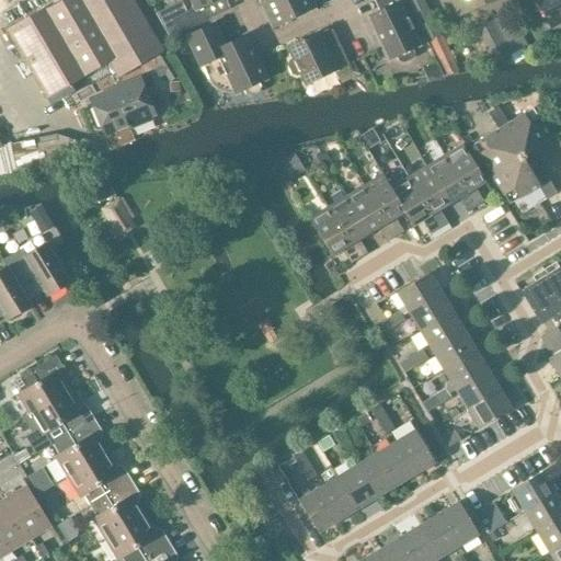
[(130,0),(60,0),(50,7),(49,4),(7,30),(7,29),(6,30),(45,96),(107,60),(116,76),(160,49),(130,0)]
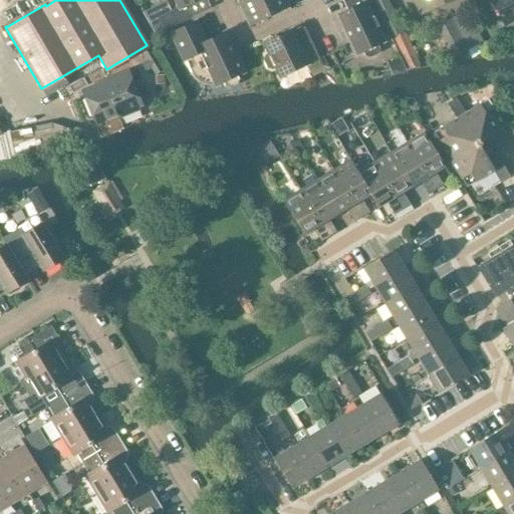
[(175,0),(179,7),(149,22),(155,34),(193,16),(188,5),(197,0),(175,0)]
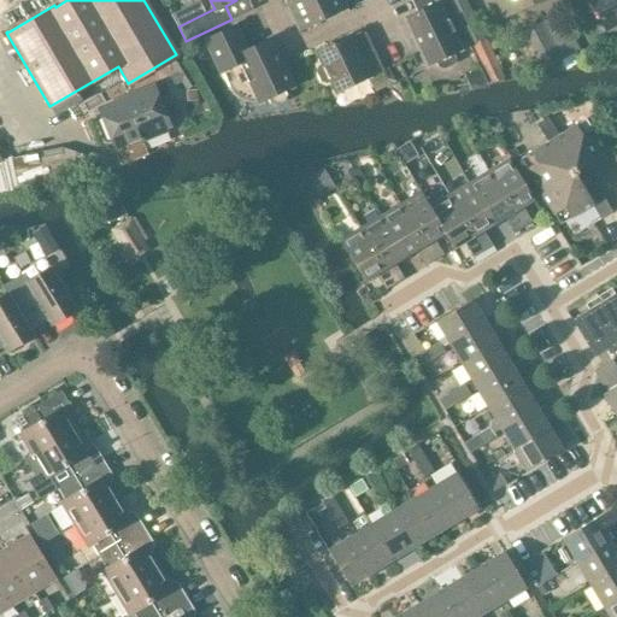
[(342,0),(299,0),(288,6),(299,30),(346,7),(342,0)]
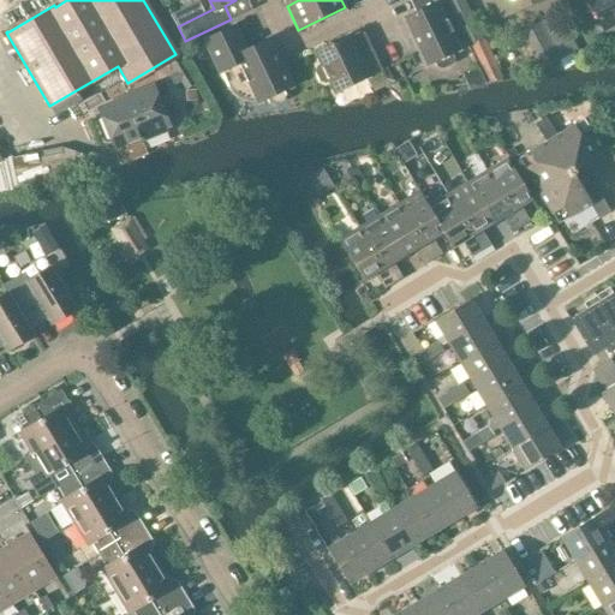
[(434,0),(396,18),(422,69),(436,61),(439,66),(443,67),(451,64),(452,59),(451,54),(464,48),(439,0),(434,0)]
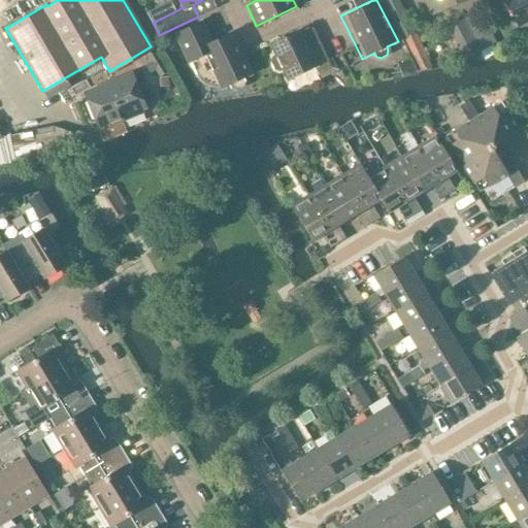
[(427,0),(433,11),(457,0),(427,0)]
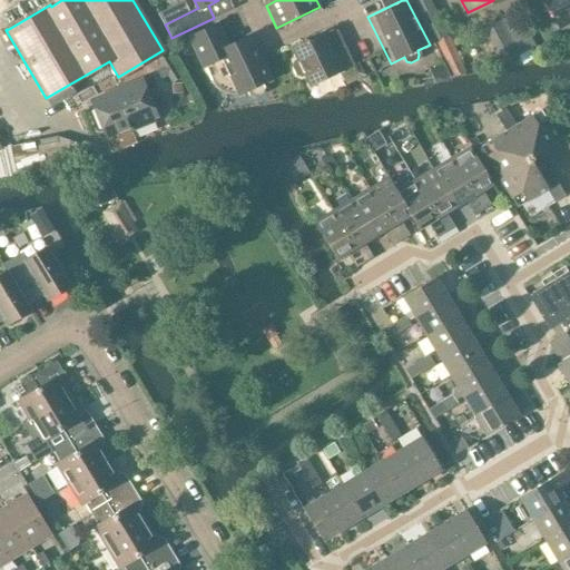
[(569,0),(544,0),(560,28),(569,21),(569,0)]
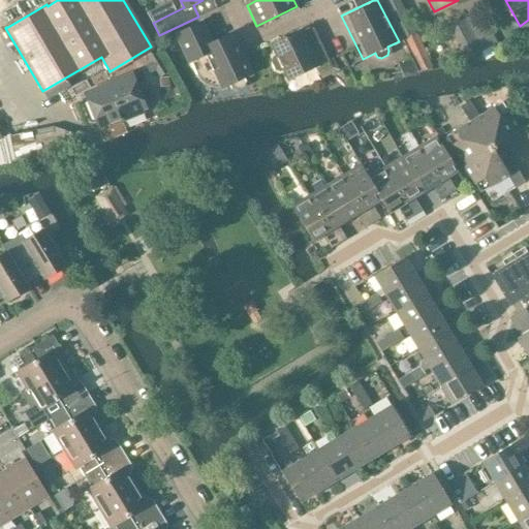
[(479,51),(494,42),(477,11),(463,19),(448,27),(465,58),(479,51)]
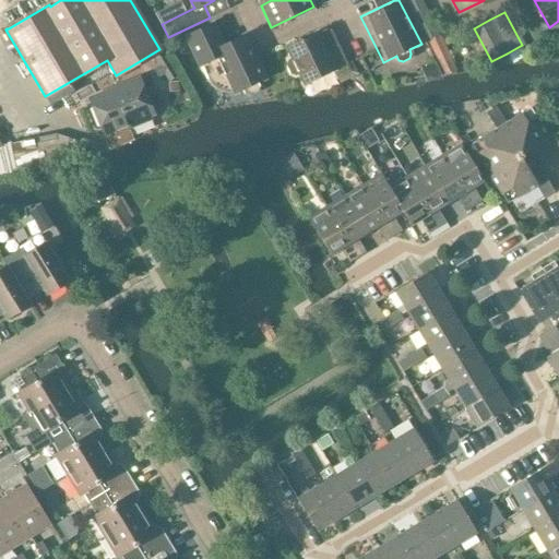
[(186,36),(201,66),(202,64),(207,79),(212,84),(215,87),(218,90),(223,91),(226,92),(229,92),(234,92),(235,94),(242,91),(245,94),(249,95),(257,92),(259,87),(257,84),(264,80),(244,36),(223,46),(212,23),(186,36)]
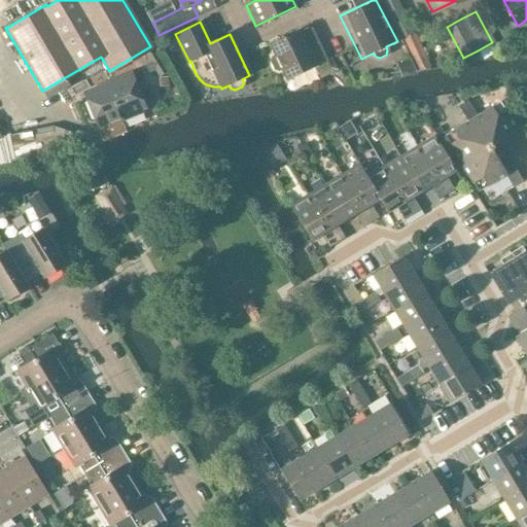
[(271,63),(274,68),(278,70),(282,68),(287,79),(314,67),(317,74),(329,68),(319,45),(308,50),(299,31),(270,44),(276,56),(272,58),(271,63)]
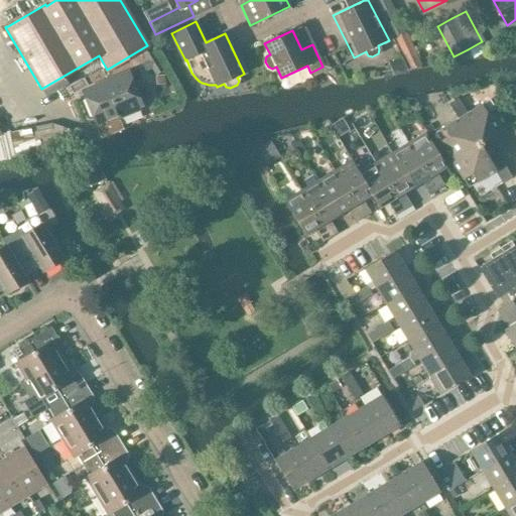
[(163,71),(150,48),(142,53),(146,60),(141,63),(146,72),(151,69),(155,76),(163,71)]
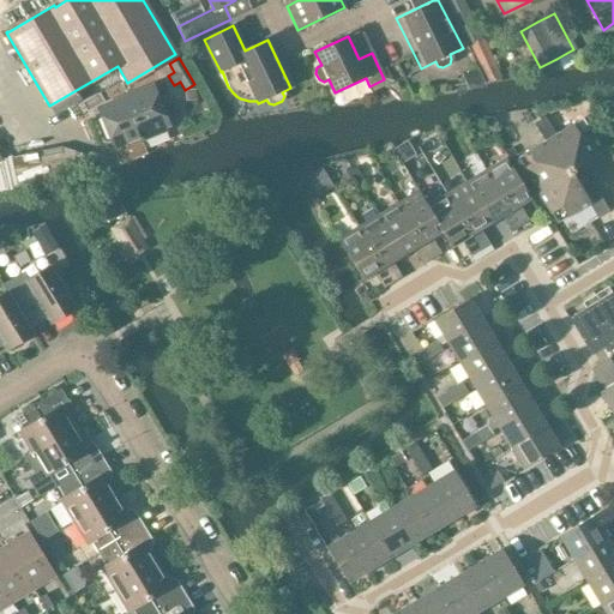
[(96,108),(113,148),(138,137),(140,142),(164,131),(163,127),(167,125),(151,85),(96,108)]
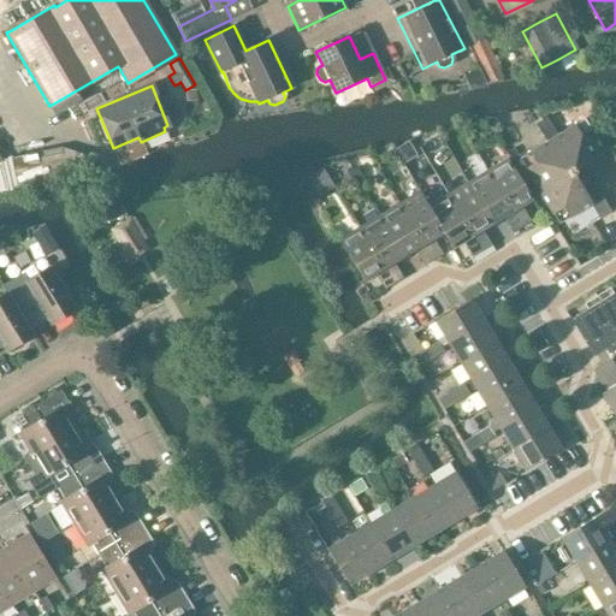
[(604,152),(585,119),(557,136),(546,118),(535,124),(546,143),(520,160),(558,225),(591,205),(600,220),(611,213),(593,182),(591,183),(581,166),(604,152)]
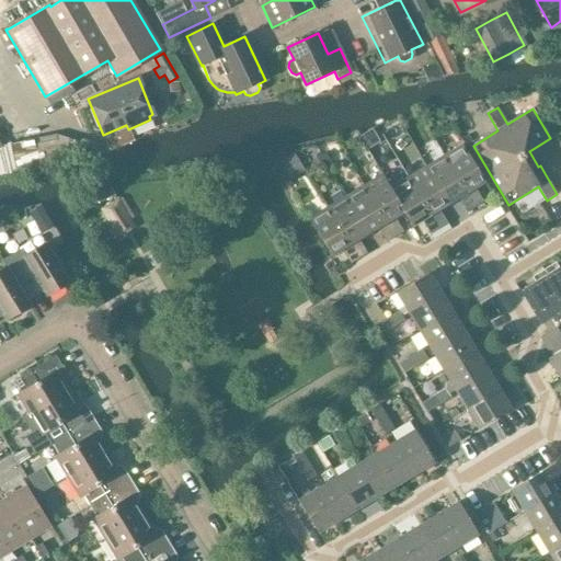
[(370,129),(359,137),(367,150),(378,142),(370,129)]
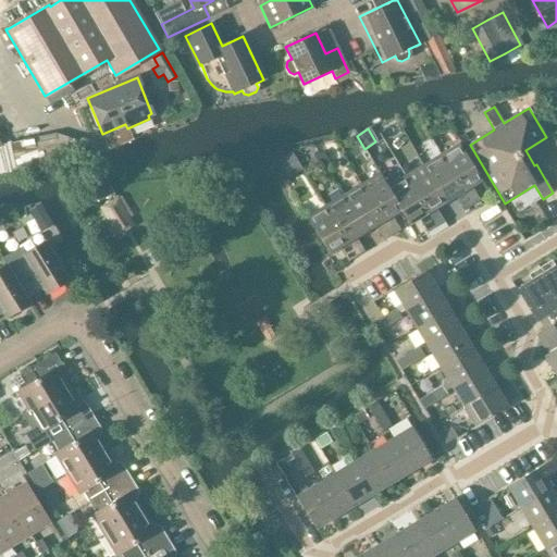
[(459,144),(442,155),(472,206),(480,200),(473,190),(470,193),(468,188),(471,186),(481,181),(459,144)]
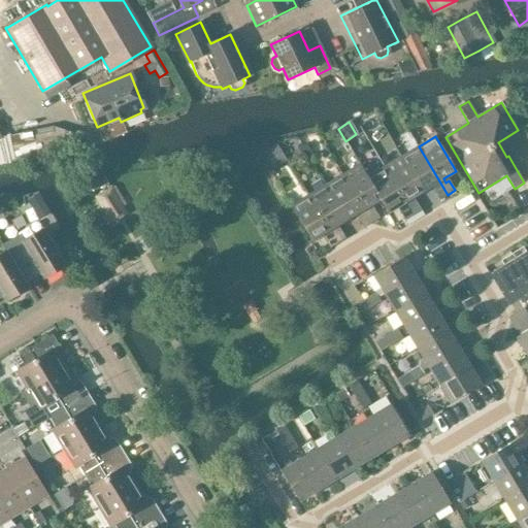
[(419,146),(401,157),(423,191),(434,185),(436,188),(433,190),(439,200),(448,195),(419,146)]
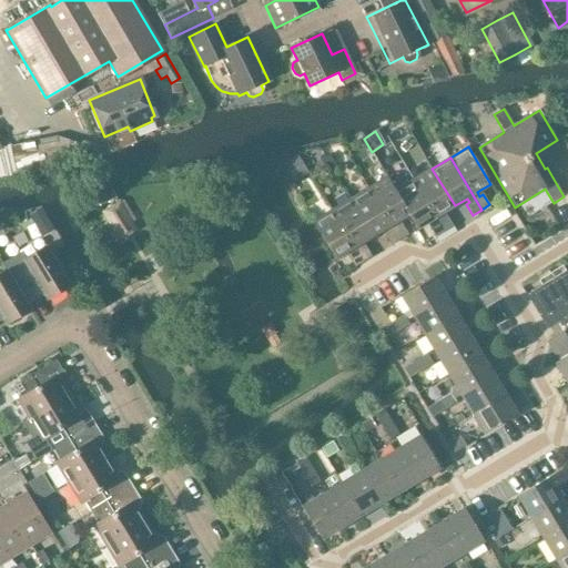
[(300,159),(290,164),(297,176),(307,171),(300,159)]
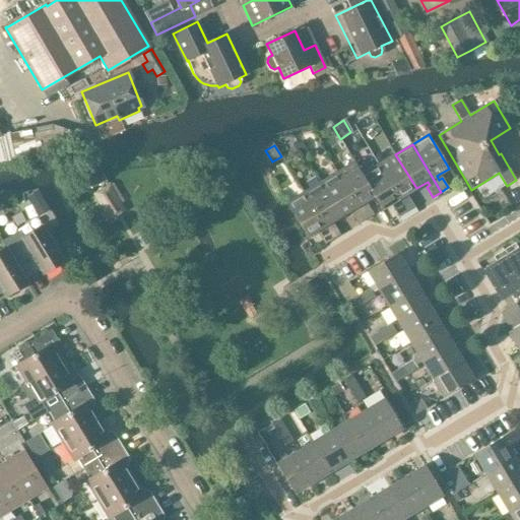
[(395,154),(378,165),(407,212),(414,207),(408,198),(405,200),(403,196),(406,194),(416,188),(395,154)]
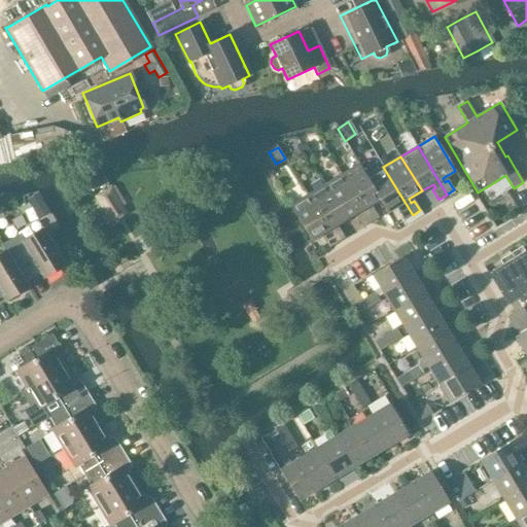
[(358,166),(342,176),(370,222),(377,218),(372,209),(369,211),(366,208),(370,206),(379,201),(379,200),(365,177),(358,166)]
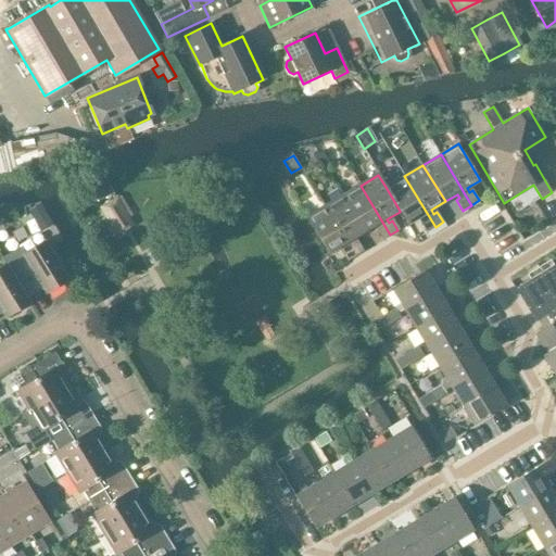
[(387,187),(386,187),(400,211),(400,212),(407,225),(418,218),(421,216),(424,219),(420,222),(426,231),(436,227),(404,176),(402,177),(387,187)]
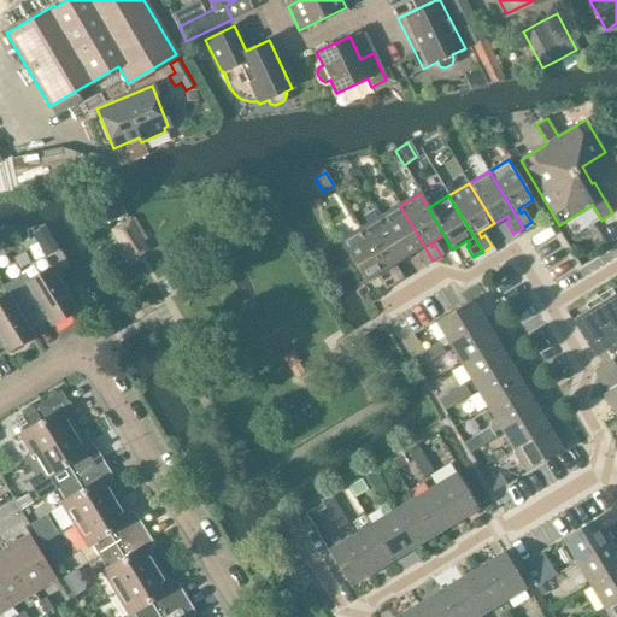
[(400,206),(380,218),(404,258),(415,252),(423,266),(433,260),(400,206)]
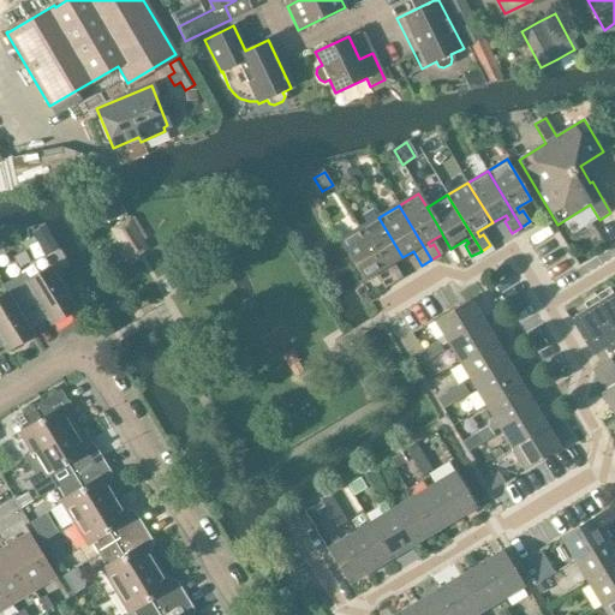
[(130,218),(109,230),(123,252),(143,242),(130,218)]
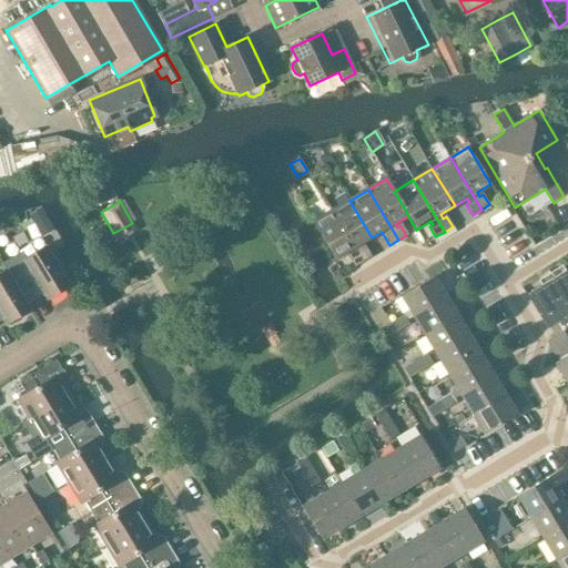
[(350,201),(331,211),(362,262),(371,256),(364,246),(361,249),(358,245),(362,243),(372,237),(350,201)]
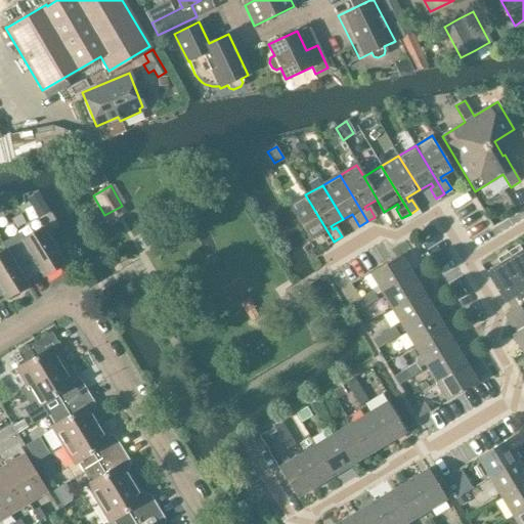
[(27,197),(39,218),(51,212),(39,189),(27,197)]
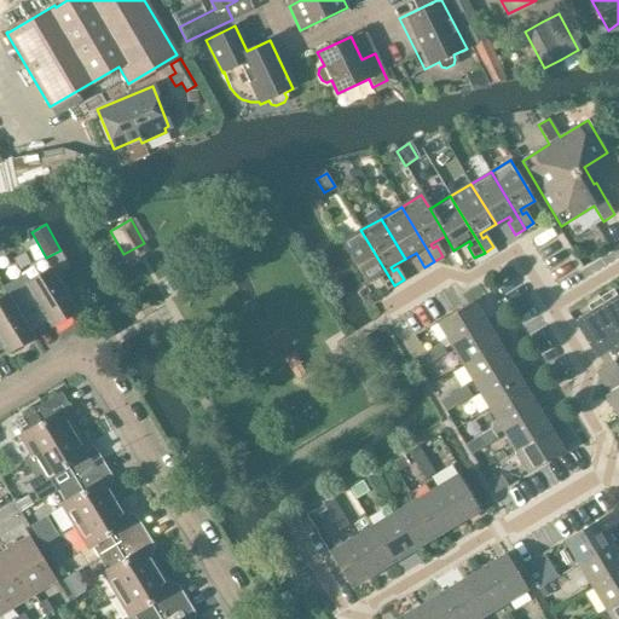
[(394,285),(360,230),(341,243),(365,283),(376,276),(385,291),(394,285)]
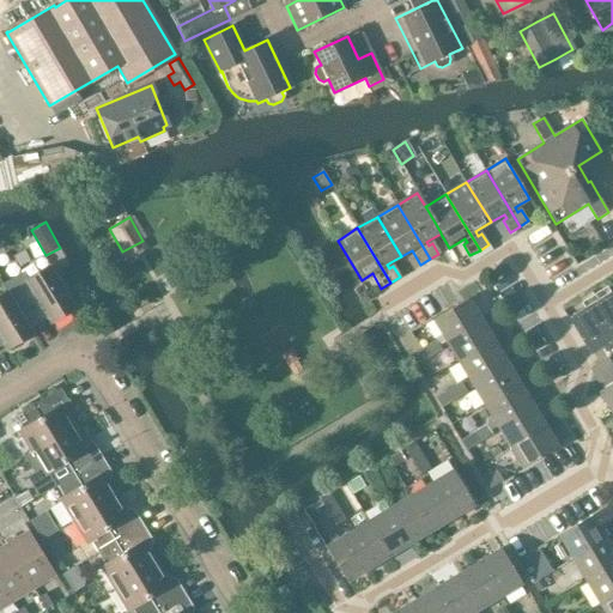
[(486,246),(480,250),(484,256),(492,252),(492,250),(489,244),(486,246)]
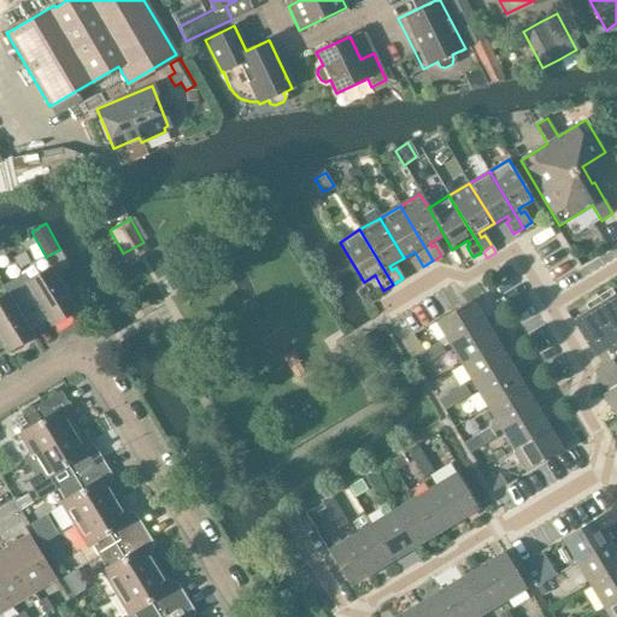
[(483,252),(472,257),(477,264),(487,258),(483,252)]
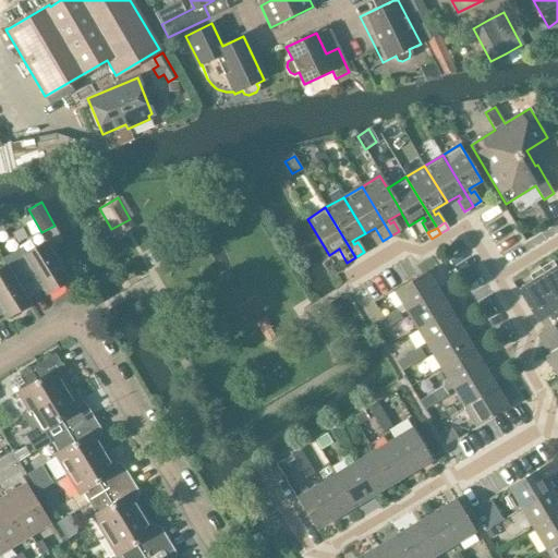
[(1,259),(4,266),(7,265),(16,282),(26,299),(27,298),(41,290),(44,294),(69,280),(46,241),(22,255),(19,249),(1,259)]
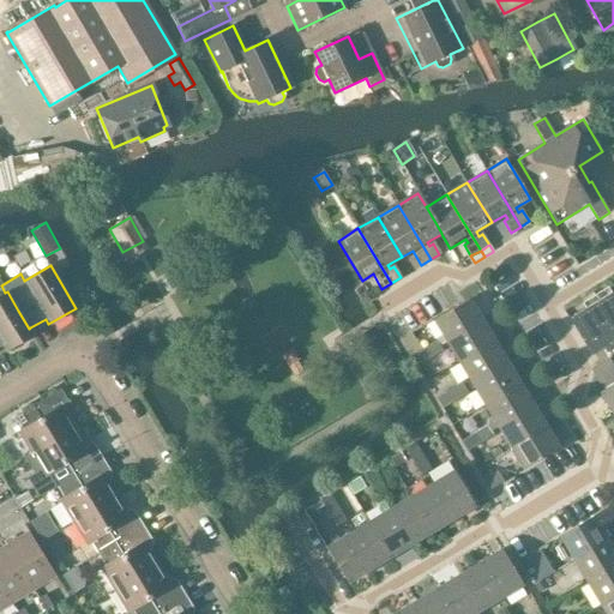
[(613,290),(569,318),(569,319),(591,355),(603,347),(613,341),(613,290)]
